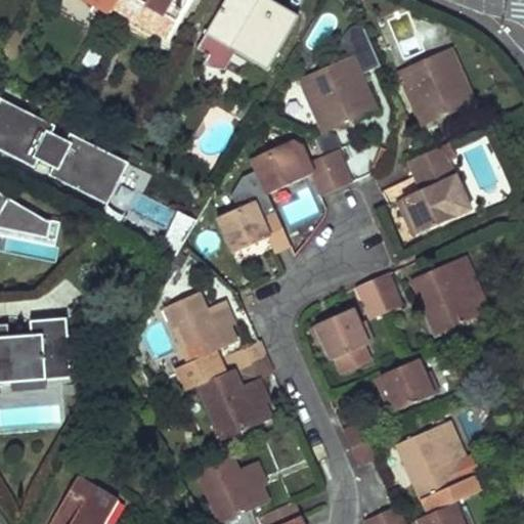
[(120,1),(118,0),(89,0),(113,13),(120,1)]
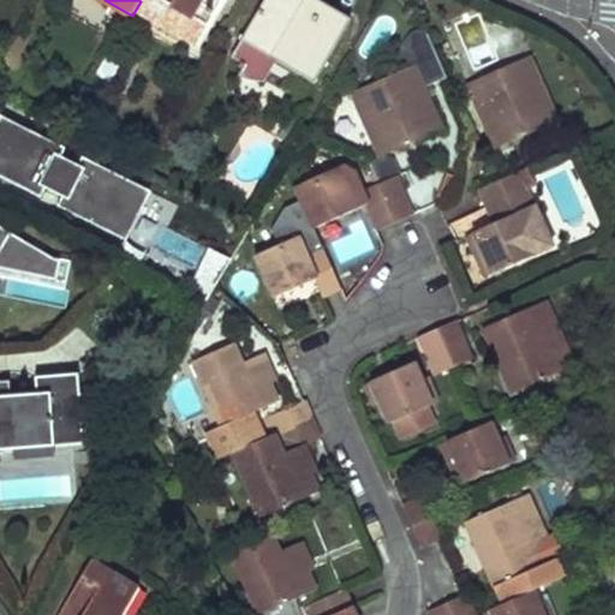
[(141,0),(141,1),(159,12),(165,1),(208,27),(224,0),(141,0)]
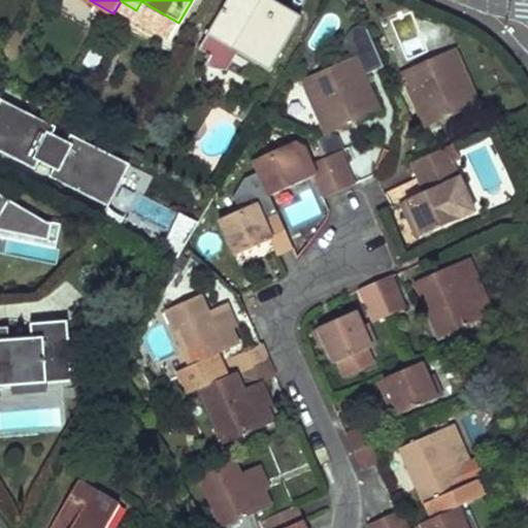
[(233,0),(226,0),(205,36),(270,72),(299,20),(263,0),(259,0),(253,10),(233,0)]
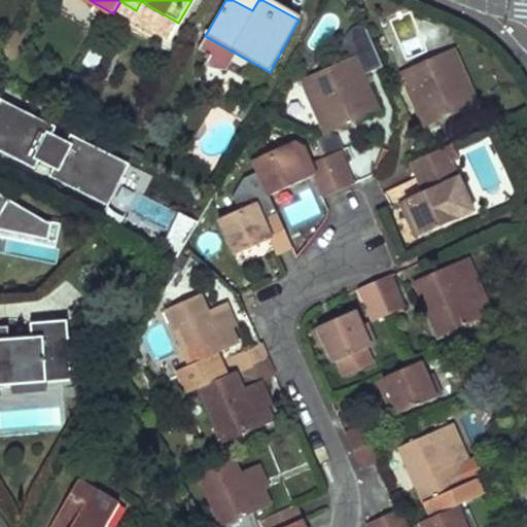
[(415,106),(424,102),(432,124),(471,106),(465,90),(471,88),(455,49),(400,73),(415,106)]
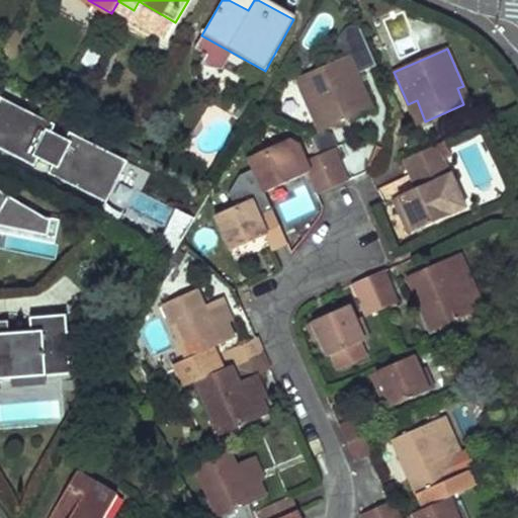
[(319,107),(328,128),(363,113),(356,97),(363,94),(346,57),(295,79),(310,111),(319,107)]
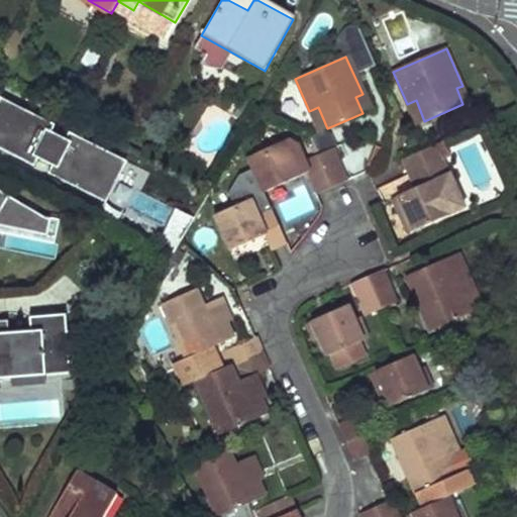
[(470,101),(462,86),(456,88),(462,104),(470,101)]
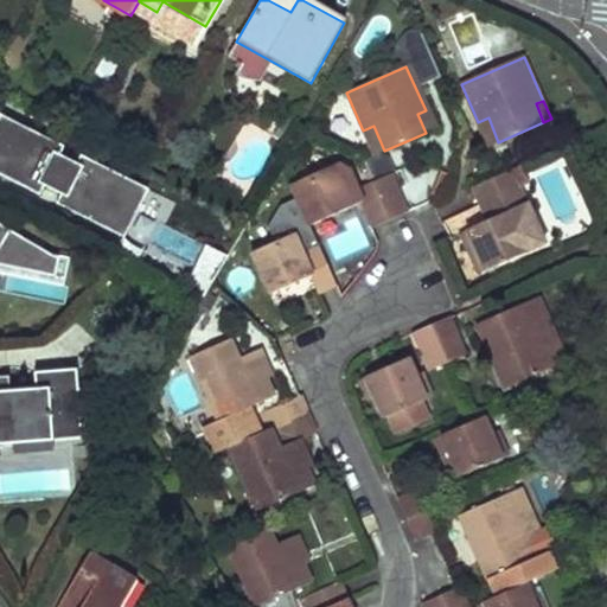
[(417,114),(426,133),(434,129),(426,110),(417,114)]
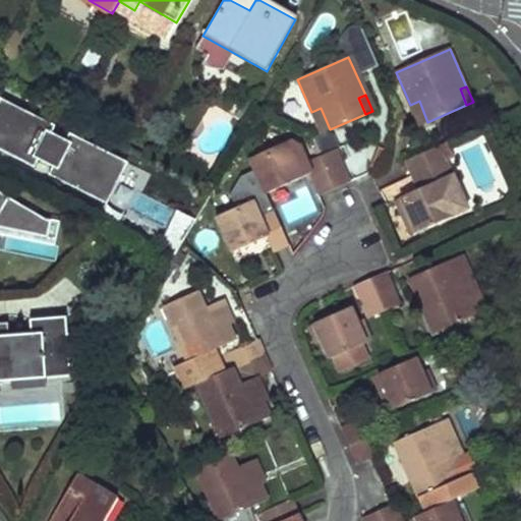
[(69,132),(66,139),(53,133),(56,126),(0,97),(0,151),(35,169),(39,160),(52,167),(48,175),(107,205),(128,162),(69,132)]
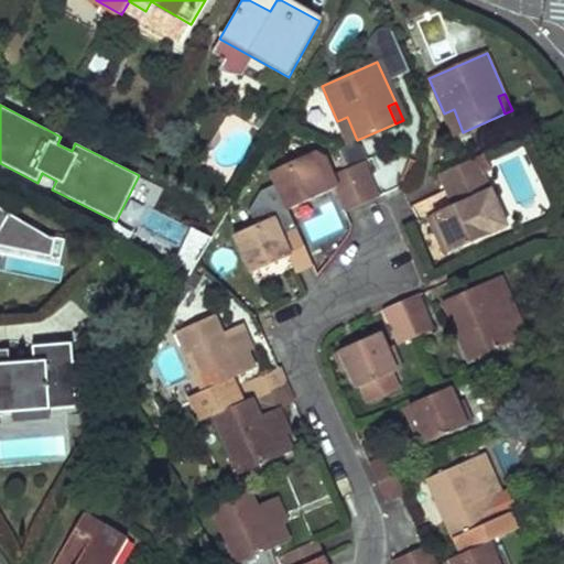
[(454,136),(463,132),(454,109),(444,114),(454,136)]
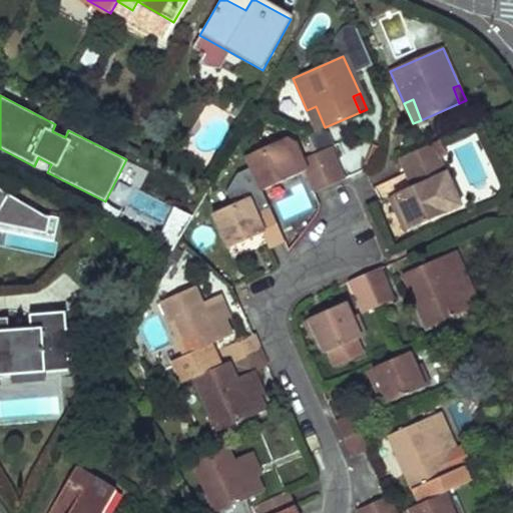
[(316,106),(307,110),(316,131),(325,127),(316,106)]
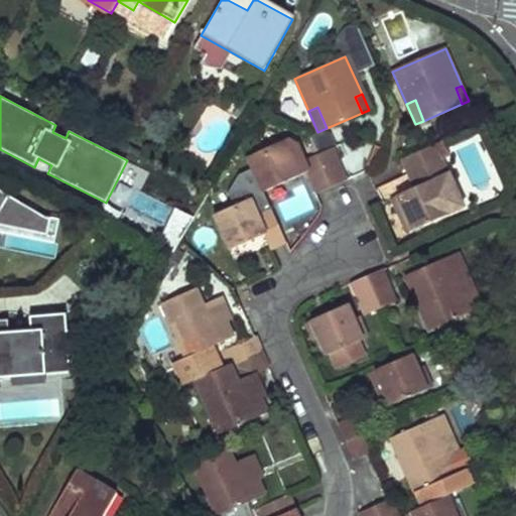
[(287,142),(248,159),(262,191),(306,173),(301,162),(304,161),(298,148),(287,142)]
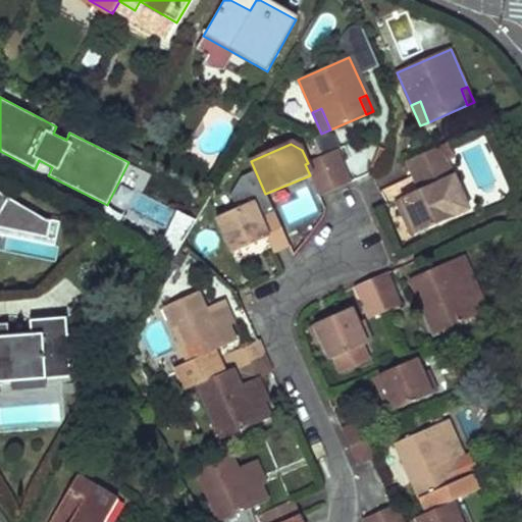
[(469,211),(440,145),(407,160),(420,189),(402,198),(418,232),(469,211)]
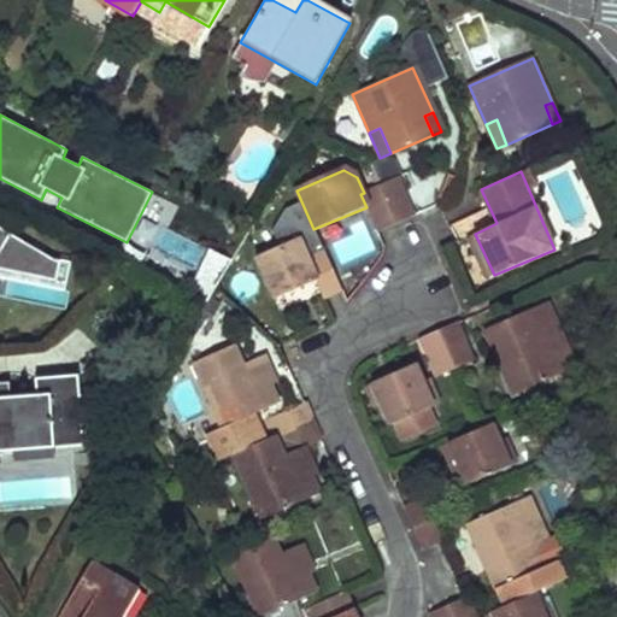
[(397,177),(378,187),(397,225),(416,217),(397,177)]
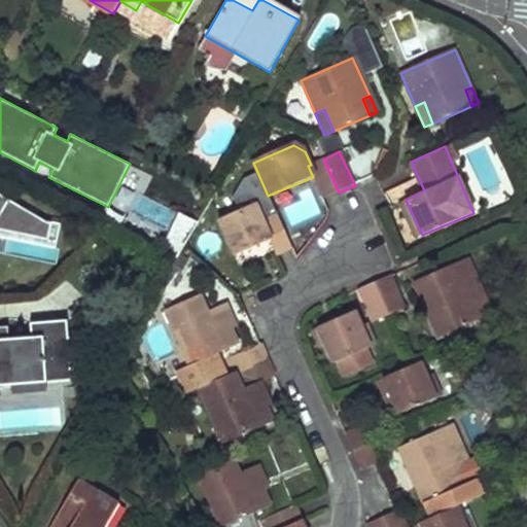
[(323,200),(339,192),(323,160),(311,165),(308,166),(313,177),(323,200)]
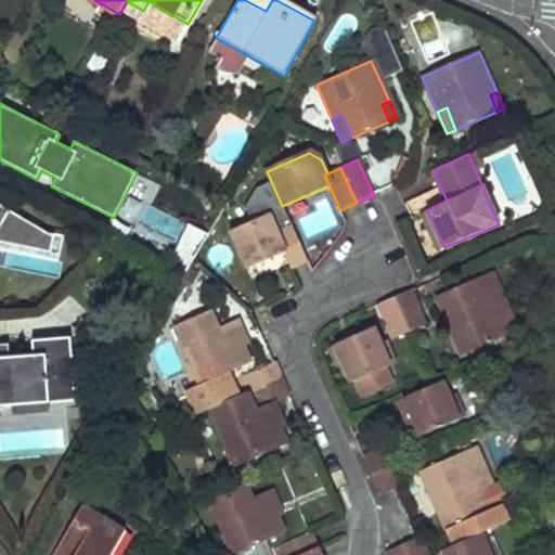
[(0,243),(51,255),(55,235),(49,234),(0,204),(0,243)]
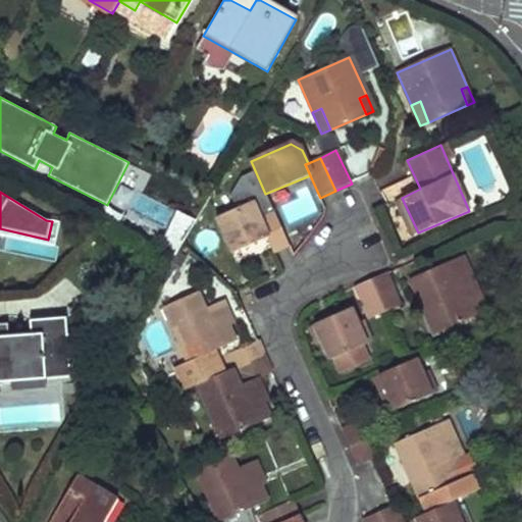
[(412,237),(418,232),(402,198),(396,201),(412,237)]
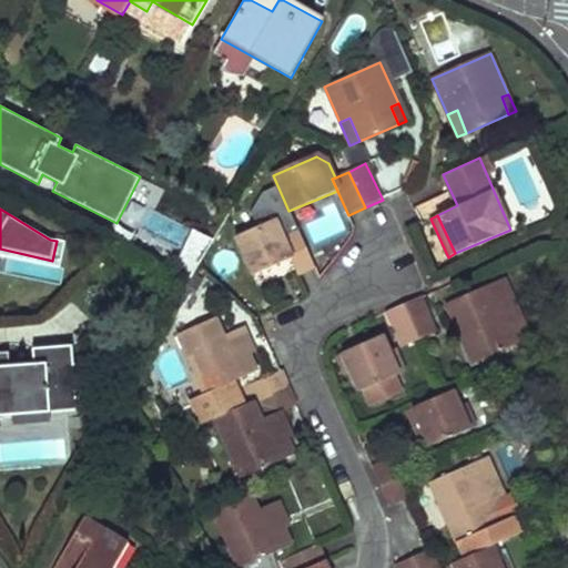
[(314,267),(297,231),(281,239),(273,222),(234,239),(251,276),(288,260),(292,266),(295,275),(314,267)]
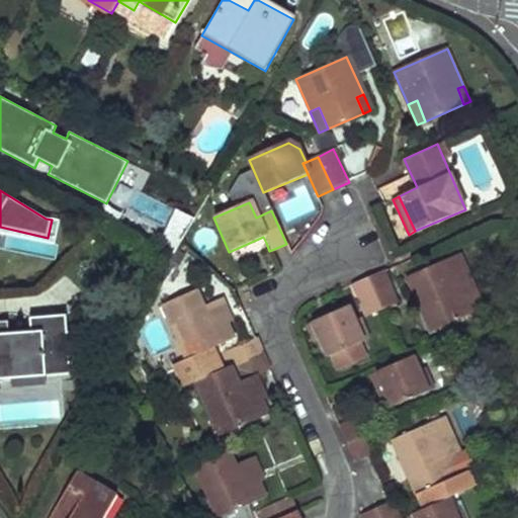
[(173,255),(195,220),(176,209),(157,246),(173,255)]
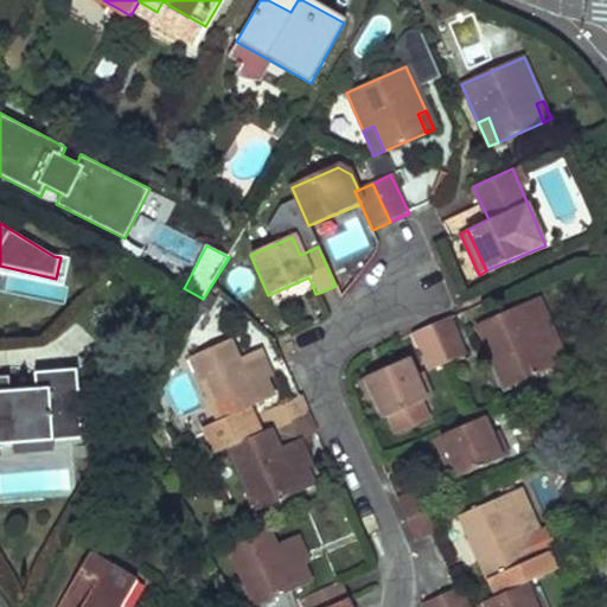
[(308,278),(268,295),(272,302),(312,285),(308,278)]
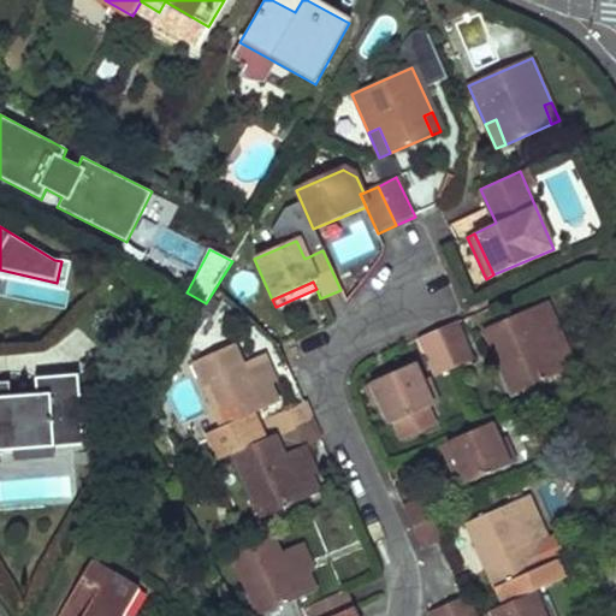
[(545,302),(484,330),(501,367),(510,362),(522,389),(567,369),(558,350),(566,347),(545,302)]
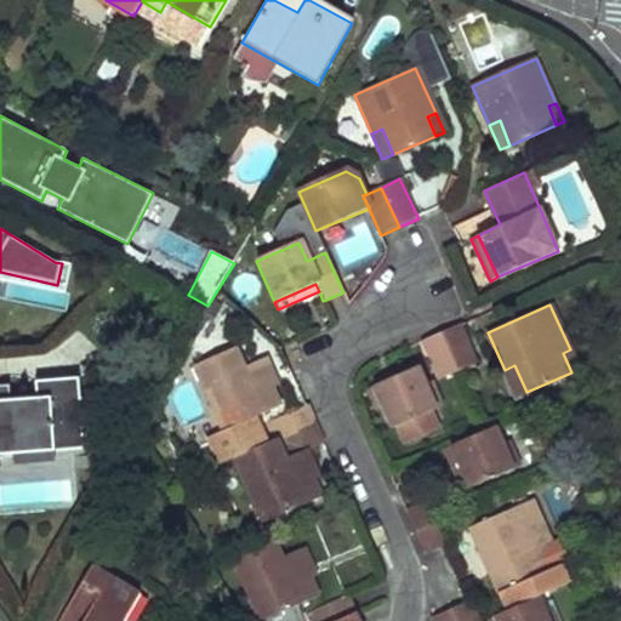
[(459,326),(442,334),(457,371),(476,363),(459,326)]
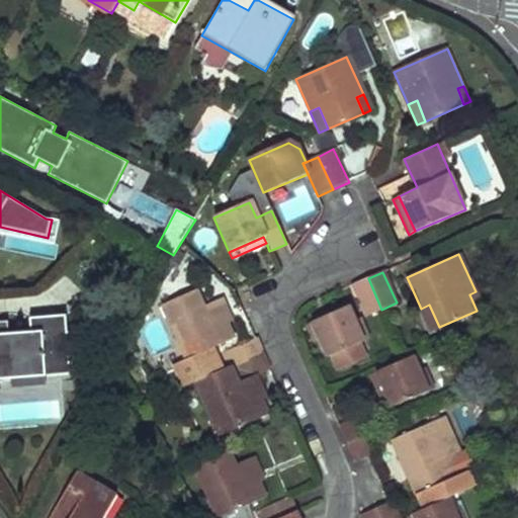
[(381,310),(368,278),(352,286),(366,316),(381,310)]
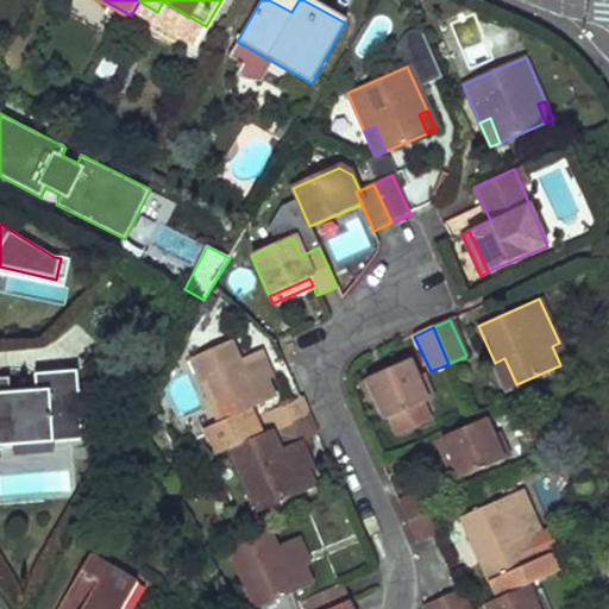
[(219,397),(227,416),(271,396),(263,378),(259,371),(268,366),(261,349),(238,358),(230,340),(190,358),(209,401),(219,397)]
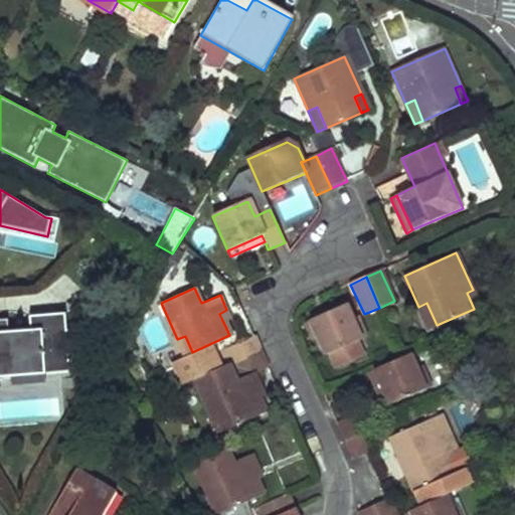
[(467,293),(474,309),(480,306),(473,290),(467,293)]
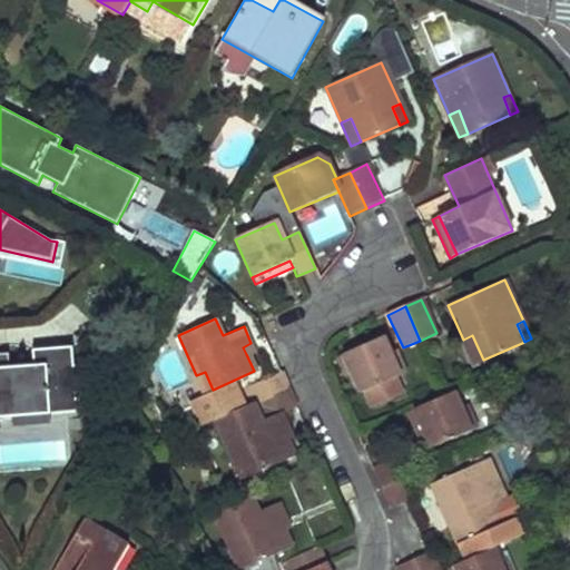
[(472,335),(463,340),(474,363),(483,360),(472,335)]
